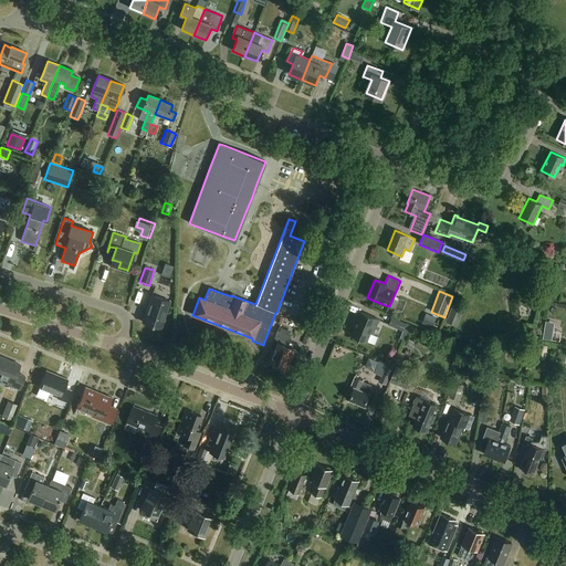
[(169,301),(152,295),(143,323),(160,328),(160,326),(163,327),(165,320),(164,320),(169,301)]
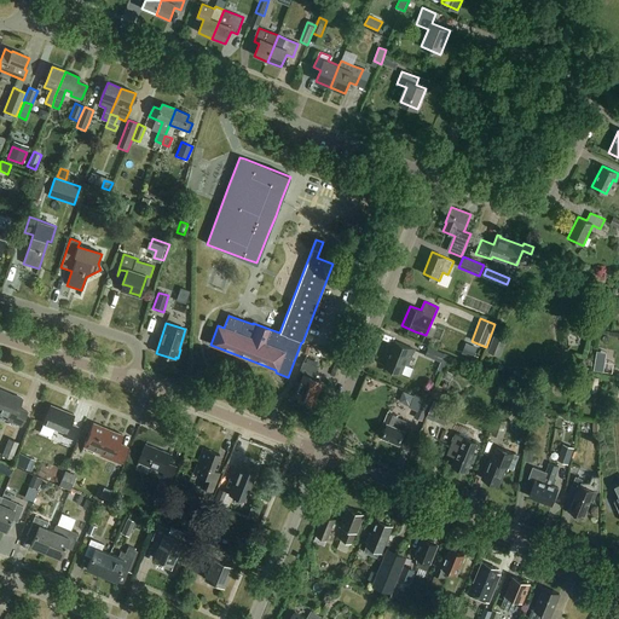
[(487,352),(499,357),(507,341),(495,336),(487,352)]
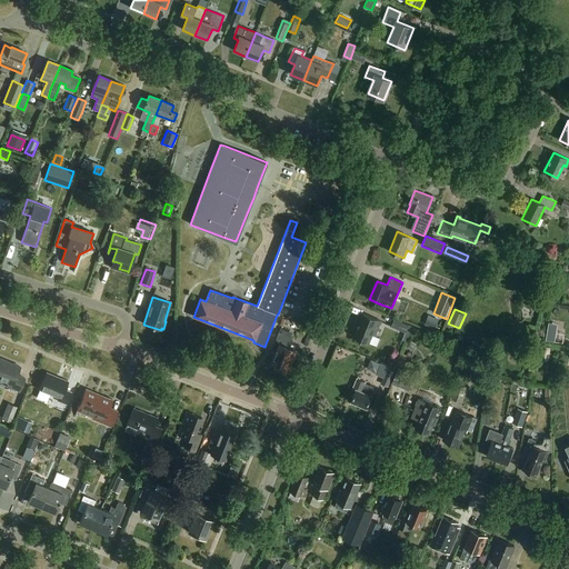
[(362,313),(353,337),(369,343),(377,347),(380,339),(375,337),(381,321),(362,313)]
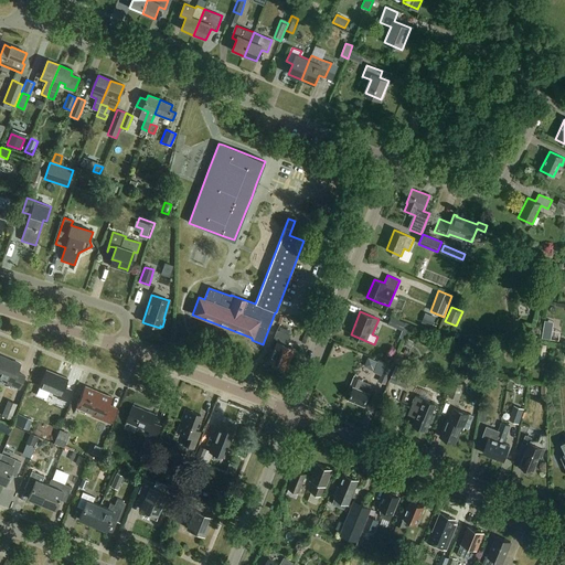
[(425,313),(422,322),(432,327),(436,318),(425,313)]
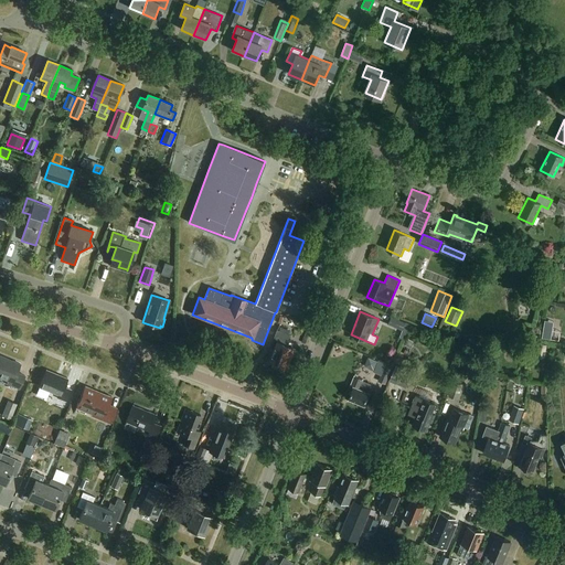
[(391,317),(388,323),(403,330),(406,323),(391,317)]
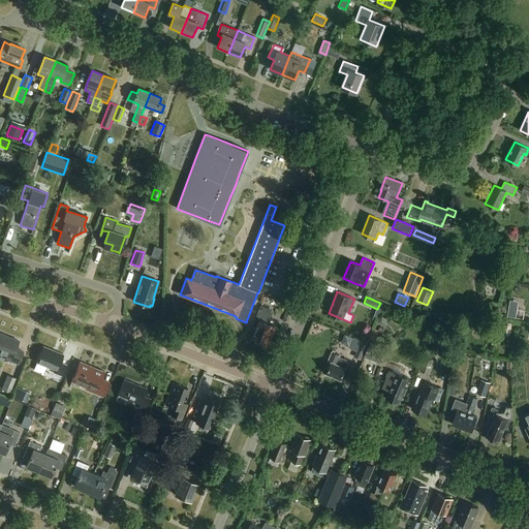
[(271,315),(259,310),(256,318),(260,319),(252,340),(269,346),(273,336),(274,336),(276,331),(275,331),(276,328),(268,324),(271,315)]
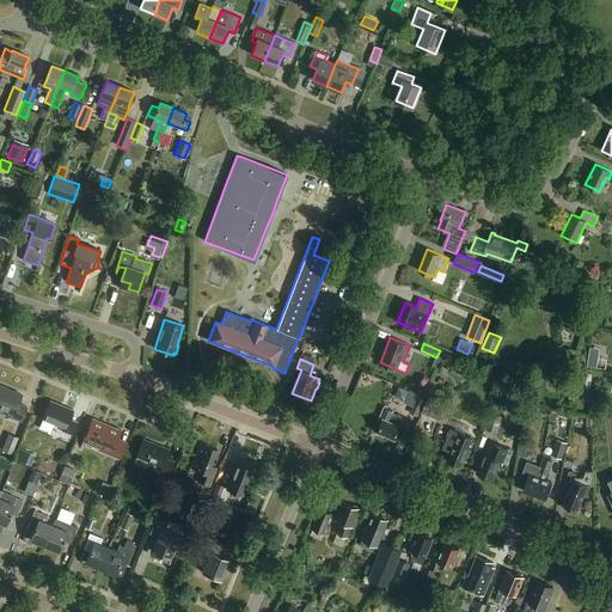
[(579,387),(591,389),(593,373),(581,372),(579,387)]
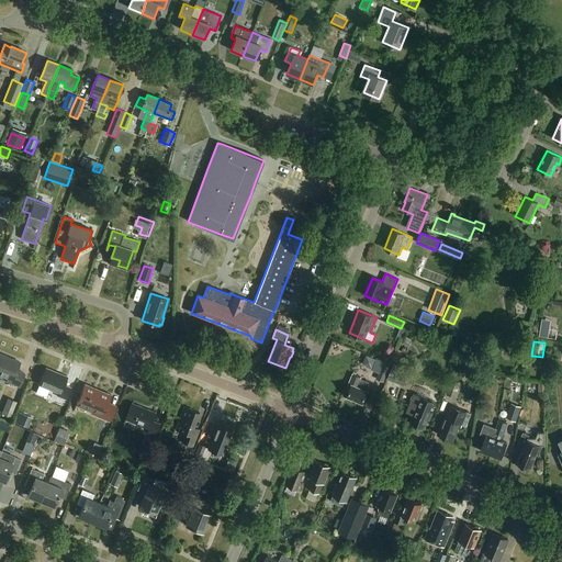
[(20,362),(0,353),(0,375),(9,379),(8,382),(20,388),(25,374),(17,371),(20,362)]
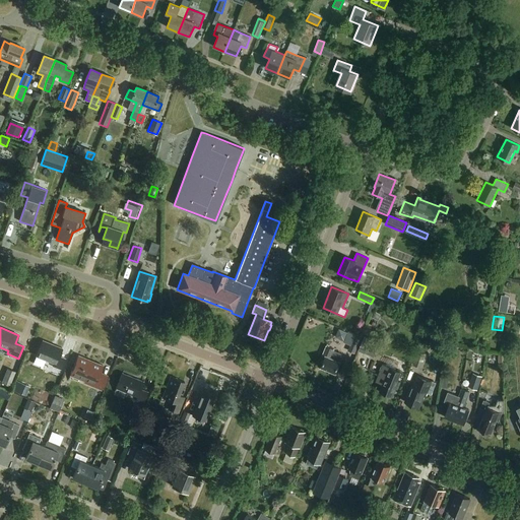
[(448,333),(440,331),(439,340),(446,341),(448,333)]
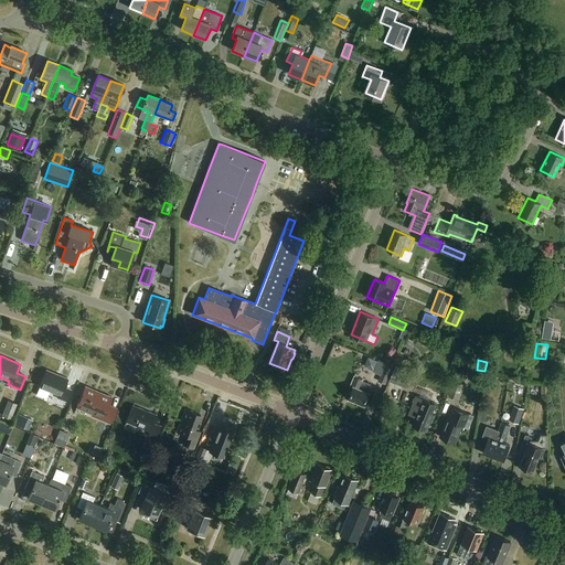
[(379,381),(386,384),(392,370),(385,366),(379,381)]
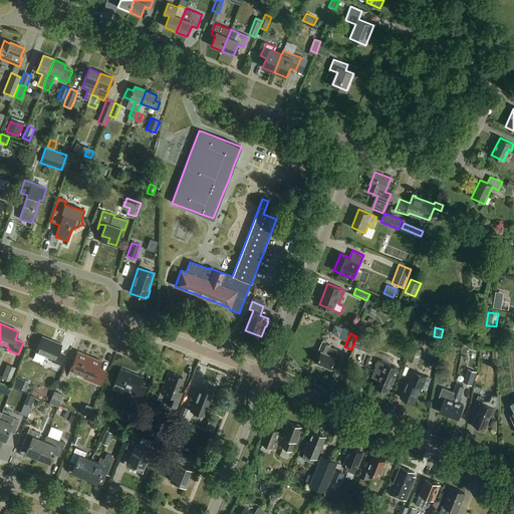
[(354,346),(368,353),(373,342),(359,335),(354,346)]
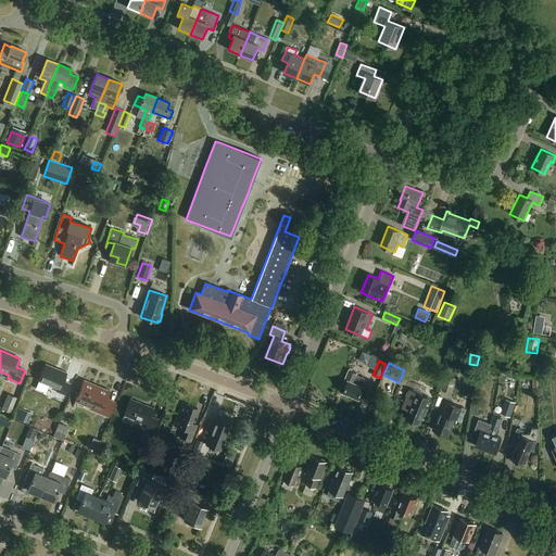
[(67,374),(46,364),(39,381),(58,389),(57,392),(65,395),(70,383),(64,381),(67,374)]
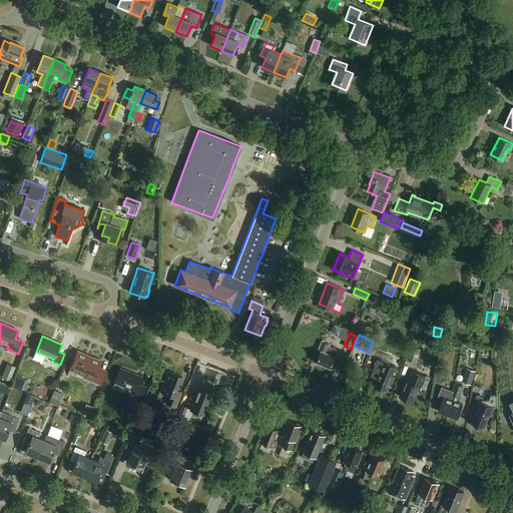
[(329,344),(322,341),(318,351),(321,352),(317,362),(331,368),(336,357),(334,357),(337,350),(329,346),(329,344)]
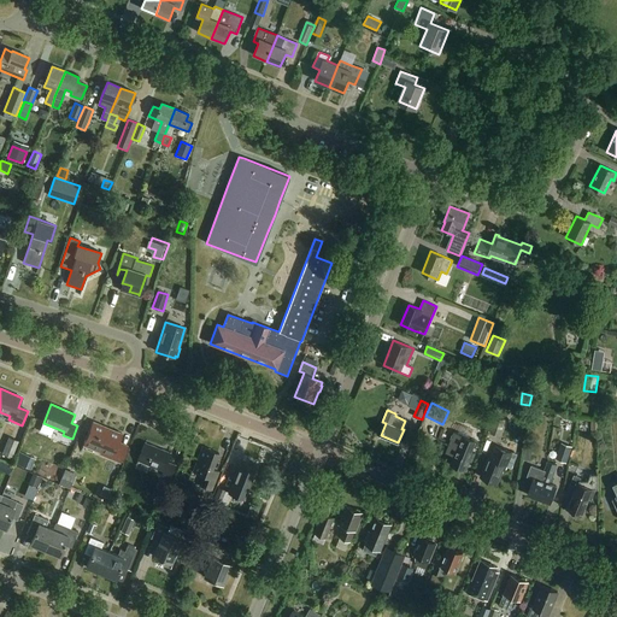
[(489,434),(499,438),(505,421),(495,417),(489,434)]
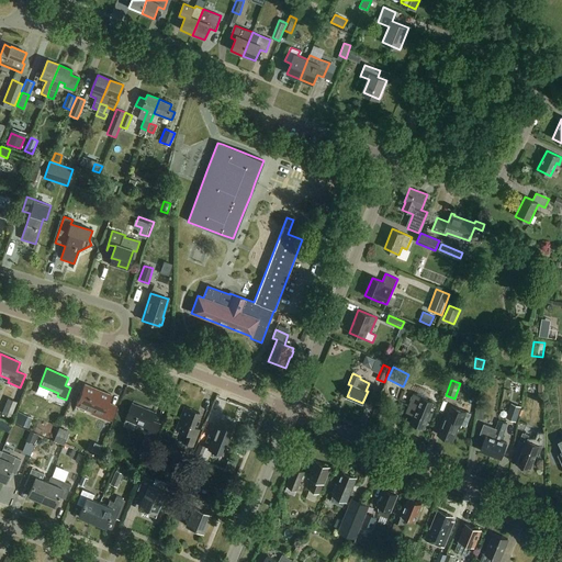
[(111,395),(85,384),(77,403),(94,409),(92,415),(110,422),(116,406),(108,403),(111,395)]
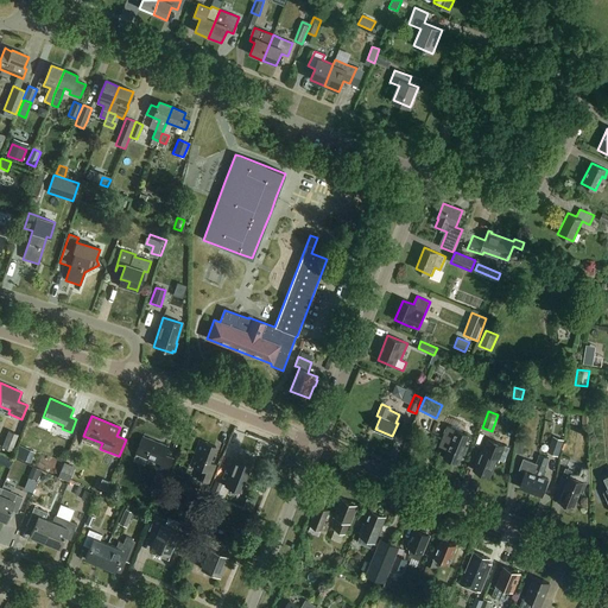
[(439,447),(448,449),(444,457),(445,458),(447,461),(450,462),(451,461),(458,463),(462,454),(464,455),(468,447),(463,444),(467,435),(447,426),(439,447)]
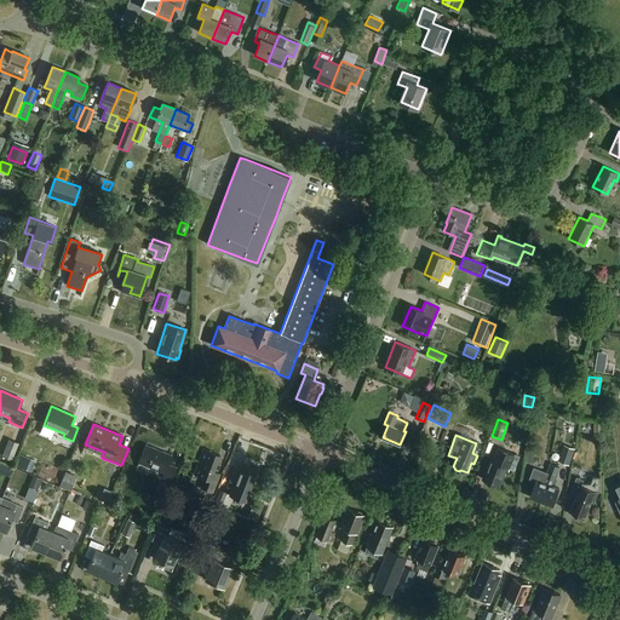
[(9,440),(3,457),(12,461),(19,443),(9,440)]
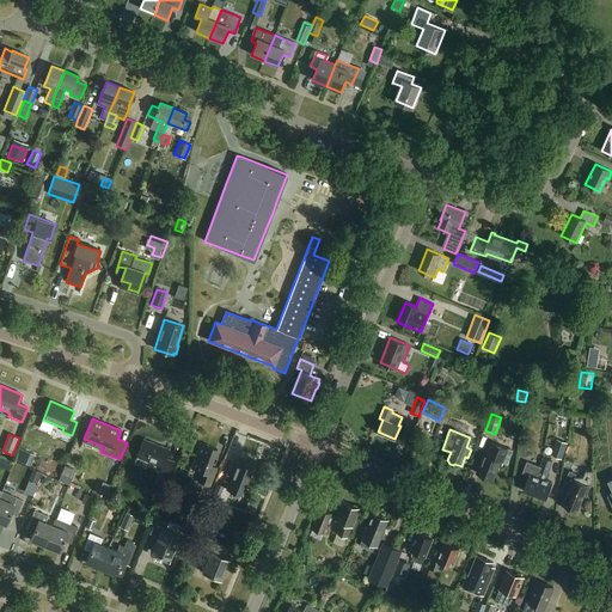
[(170,448),(144,438),(136,457),(161,467),(159,472),(167,476),(175,461),(166,458),(170,448)]
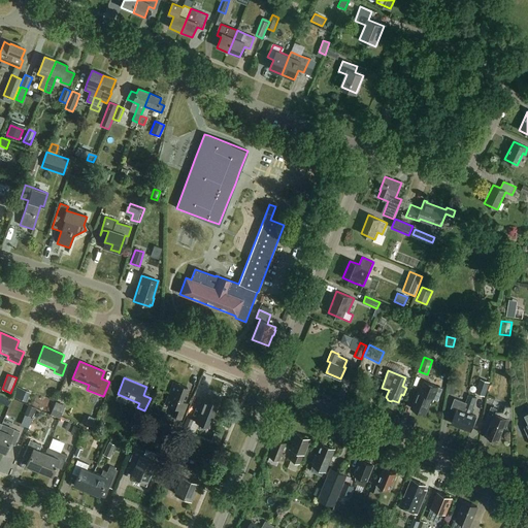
[(449,393),(455,394),(457,378),(451,377),(449,393)]
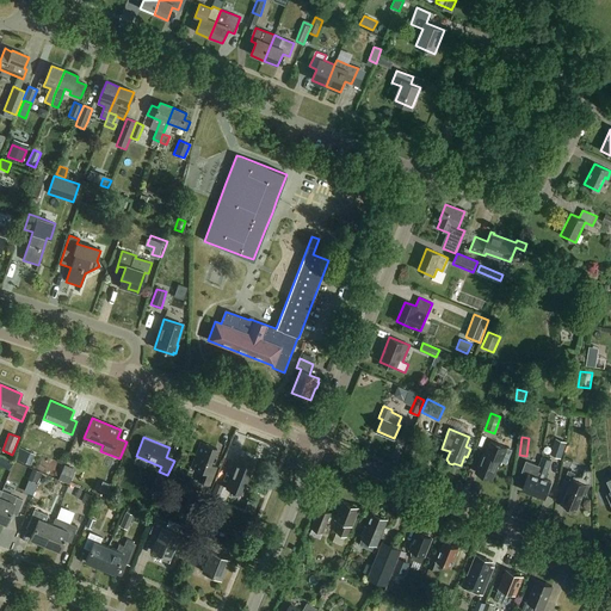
[(550,455),(561,458),(567,443),(556,439),(550,455)]
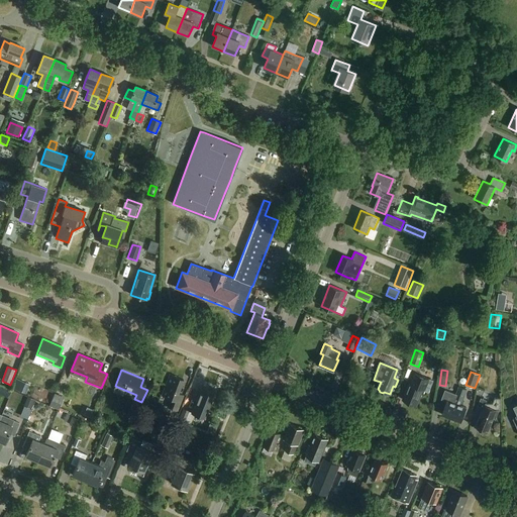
[(410,383),(404,399),(416,404),(419,397),(421,398),(424,390),(428,392),(432,381),(415,374),(411,384),(410,383)]
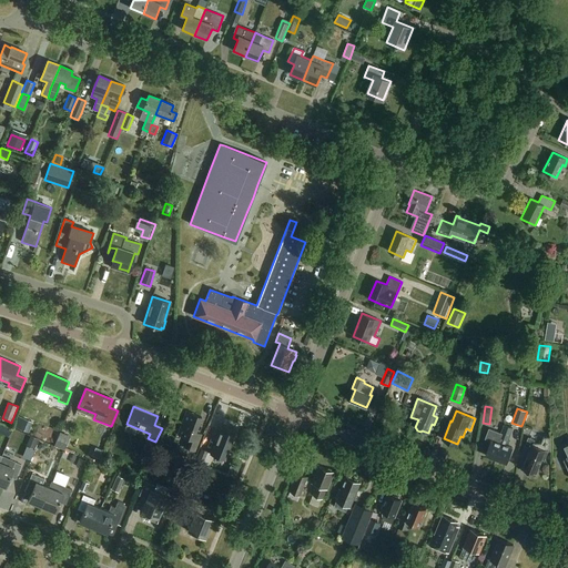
[(201,417),(186,412),(176,435),(192,440),(189,450),(195,453),(202,435),(195,433),(201,417)]
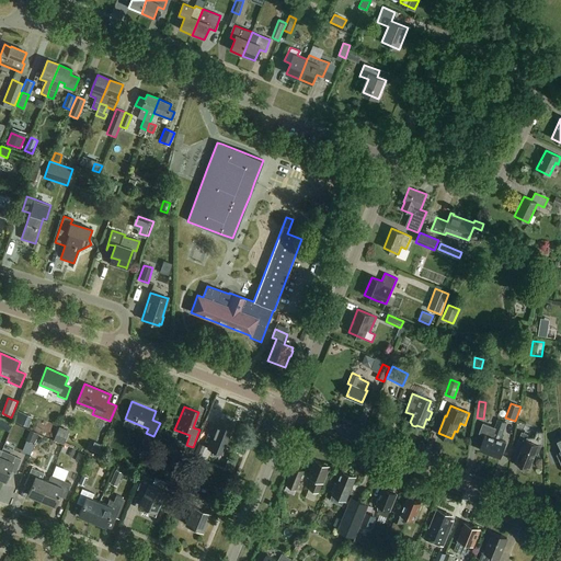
[(23,414),(20,424),(27,427),(32,418),(23,414)]
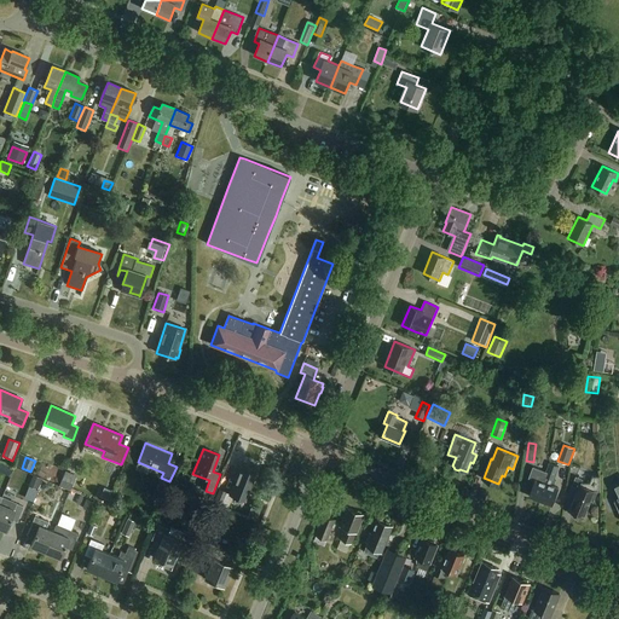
[(250,489),(258,469),(242,463),(233,482),(236,482),(231,495),(244,501),(249,489),(250,489)]
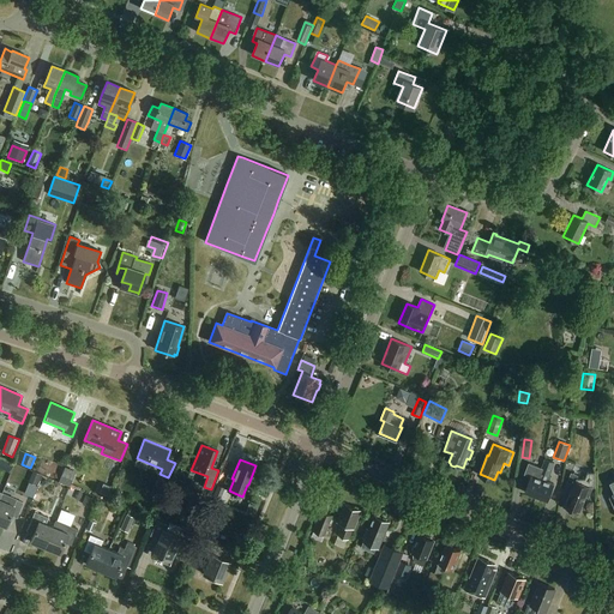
[(527,476),(533,477),(527,494),(537,498),(545,476),(541,474),(542,470),(530,465),(527,476)]
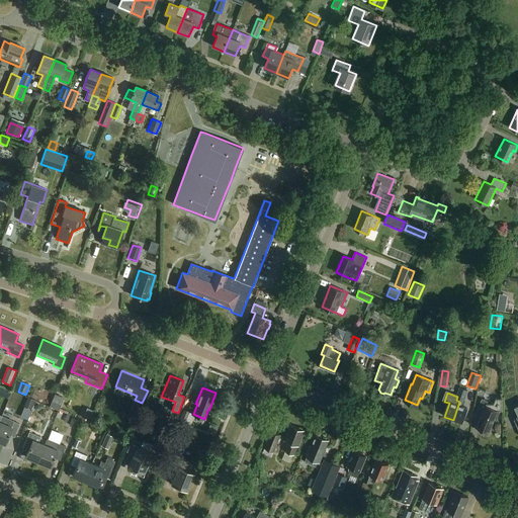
[(50,407),(59,410),(64,398),(55,394),(50,407)]
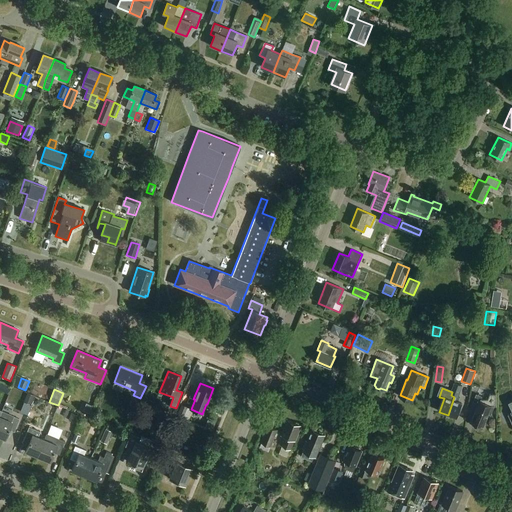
[(454,397),(448,415),(457,418),(462,404),(455,402),(456,397),(457,398),(460,392),(453,390),(452,392),(451,395),(454,397)]
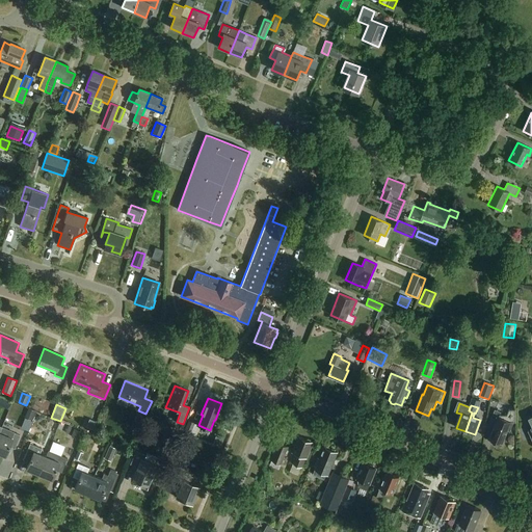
[(507,416),(500,416),(502,409),(497,407),(491,419),(498,421),(489,439),(493,440),(493,442),(502,446),(508,431),(509,432),(514,422),(515,422),(515,409),(509,410),(507,416)]
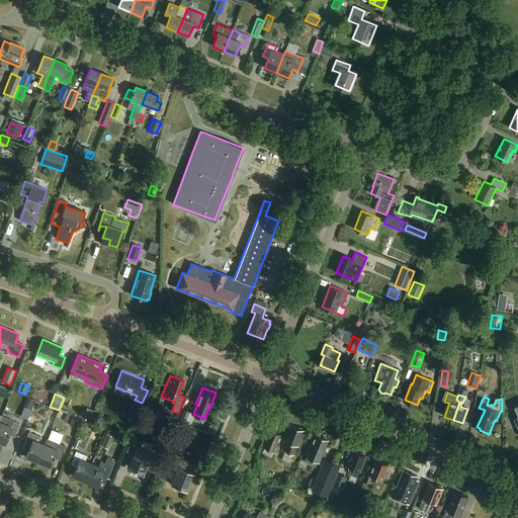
[(62,410),(61,413),(54,411),(52,418),(57,420),(58,416),(67,420),(70,413),(62,410)]
